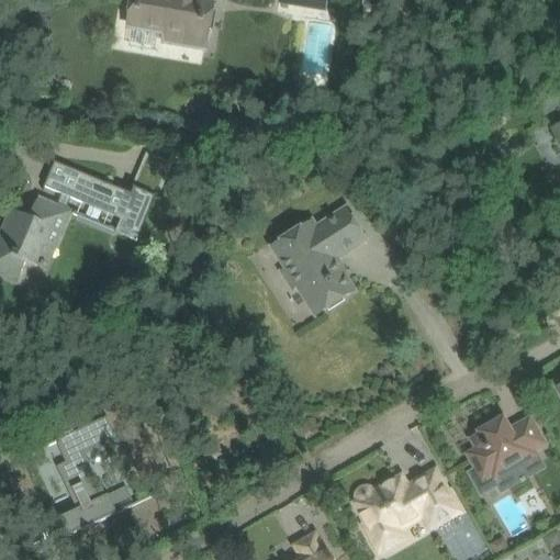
[(132,0),(127,24),(149,29),(161,31),(159,40),(182,44),(203,47),(211,0),(132,0)]
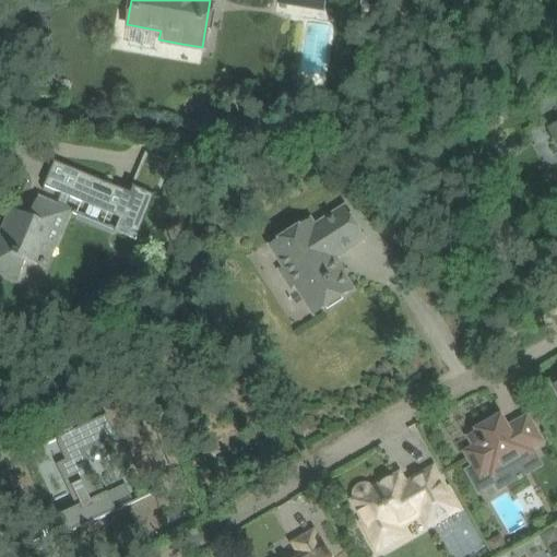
[(277,0),(276,2),(321,10),(323,0),(277,0)]
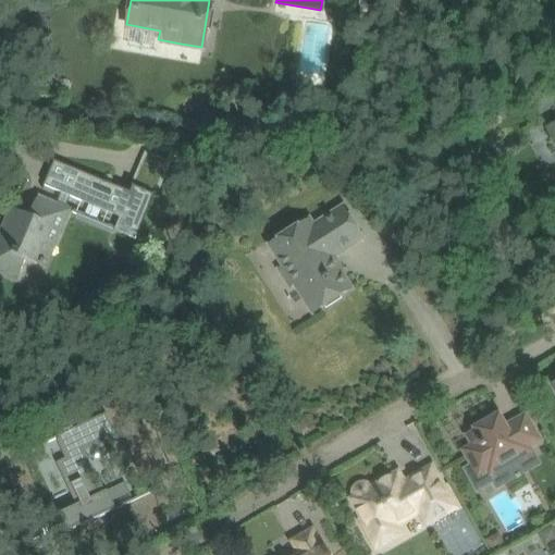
[(358,2),(358,16),(371,16),(371,2),(358,2)]
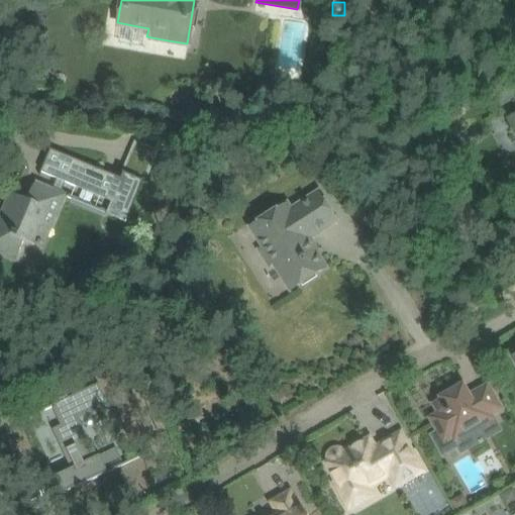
[(232,98),(231,109),(253,111),(254,101),(232,98)]
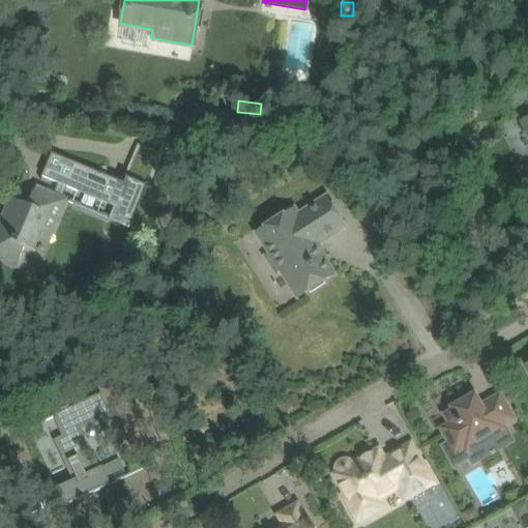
[(527,116),(519,121),(524,129),(527,138),(527,116)]
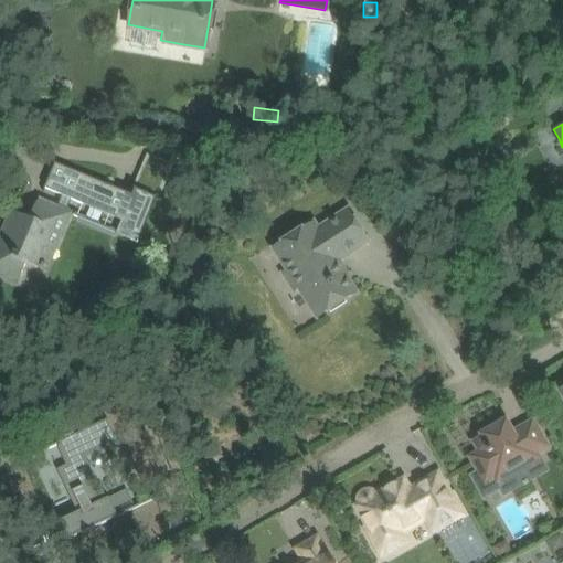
[(39,198),(29,219),(11,211),(0,236),(0,274),(7,277),(14,280),(23,259),(43,268),(67,212),(68,210),(64,209),(70,197),(121,219),(116,232),(136,241),(157,188),(138,180),(133,193),(54,161),(43,186),(61,193),(55,205),(39,198)]
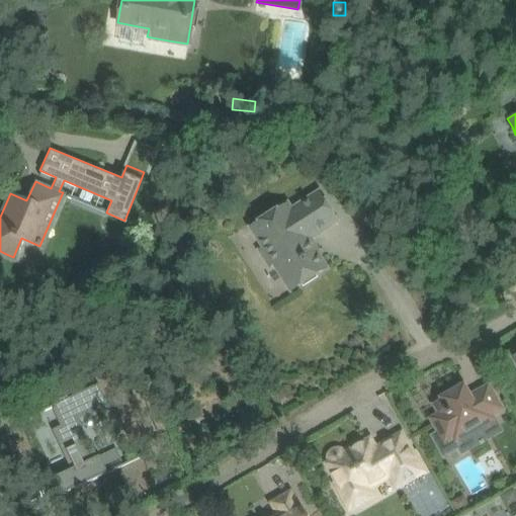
[(272,261),(278,270),(289,287),(322,266),(304,237),(334,218),(317,192),(286,211),(283,205),(251,226),(264,247),(259,250),(268,264),(272,261)]
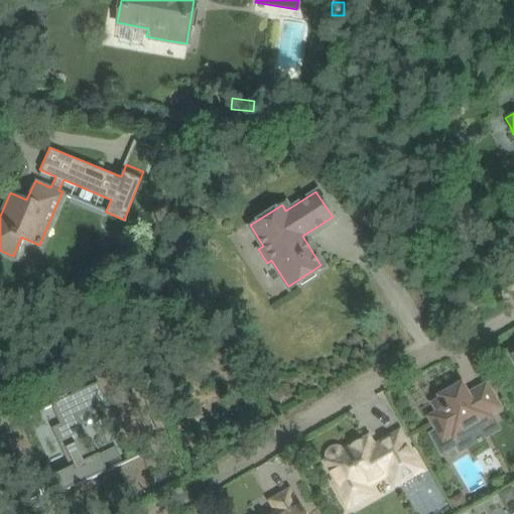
[(50,427),(70,467),(53,474),(62,491),(143,453),(137,439),(136,440),(141,452),(122,461),(114,444),(94,455),(76,416),(107,402),(97,381),(67,396),(65,393),(57,397),(58,399),(41,407),(42,409),(50,405),(59,423),(50,427)]
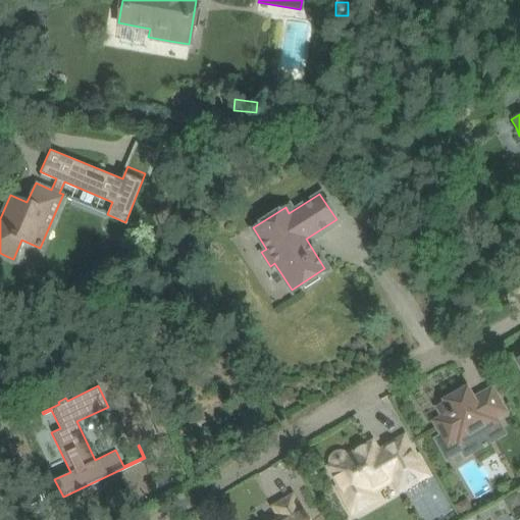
[(466,387),(435,405),(442,416),(433,421),(442,435),(434,438),(446,457),(461,448),(459,444),(497,421),(494,417),(504,411),(490,387),(472,399),(466,387)]
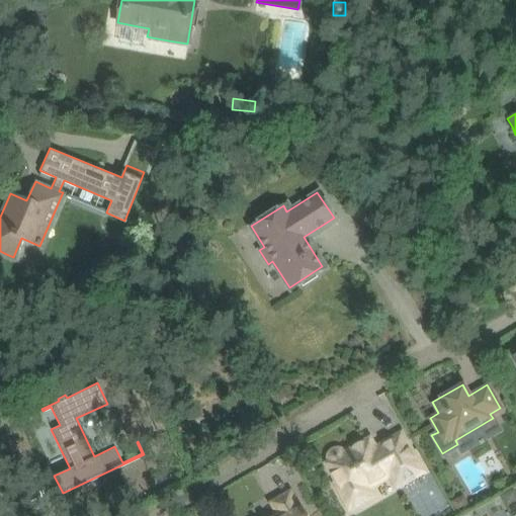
[(326,463),(346,498),(352,508),(374,495),(368,485),(385,475),(394,490),(426,471),(403,431),(373,448),(368,438),(343,453),(342,452),(341,451),(339,450),(337,449),(336,449),(335,449),(333,450),(331,451),(330,452),(329,453),(329,454),(328,455),(328,457),(328,458),(329,459),(329,461),(326,463)]
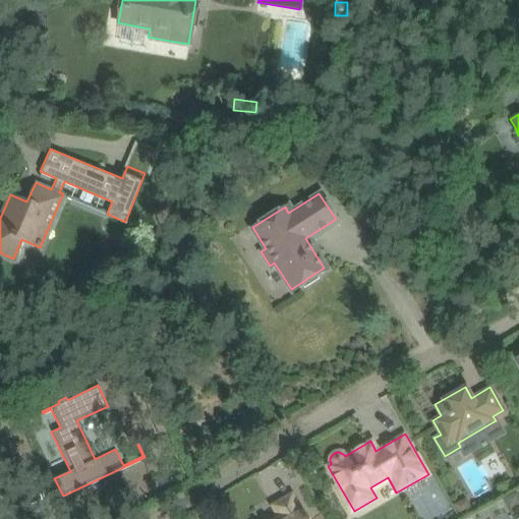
[(308,457),(298,463),(302,470),(312,464),(308,457)]
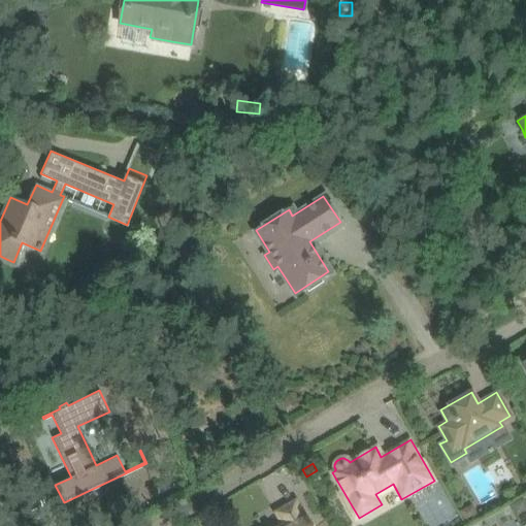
[(525,511),(525,505),(525,504),(522,497),(510,504),(516,516),(525,511)]
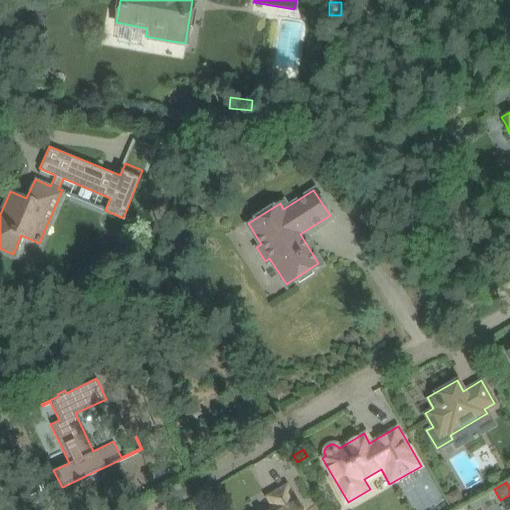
[(302,509),(295,496),(294,497),(286,484),(265,496),(273,509),(271,509),(302,509)]
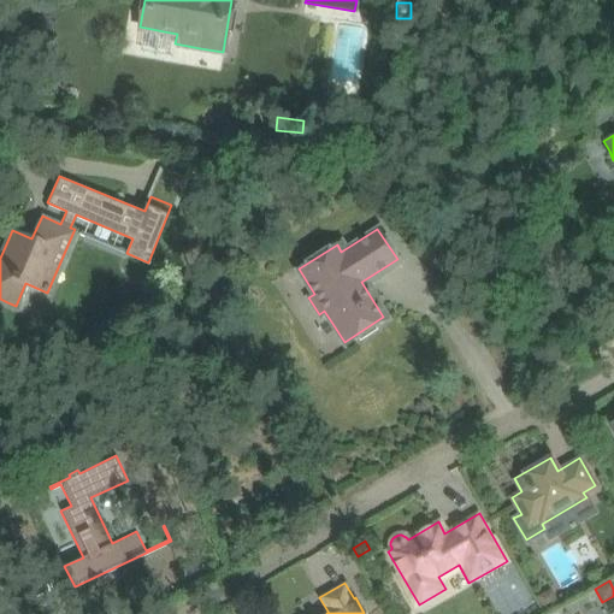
[(544,592),(535,598),(543,613),(556,604),(550,594),(544,592)]
